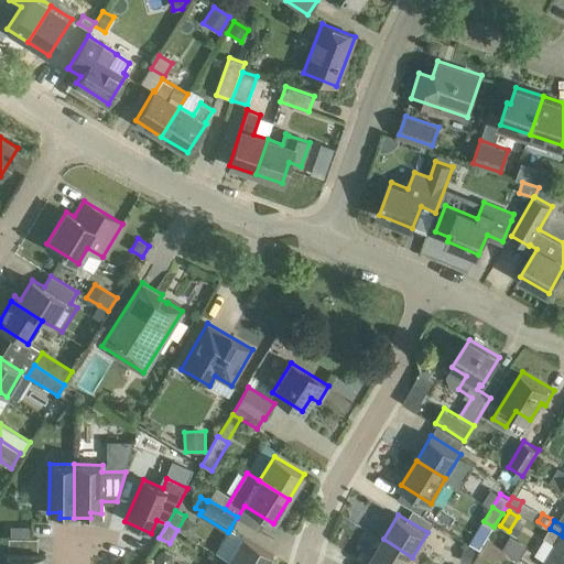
[(544,537),(548,539),(556,544),(545,563),(546,563),(563,563),(563,537),(550,529),(544,537)]
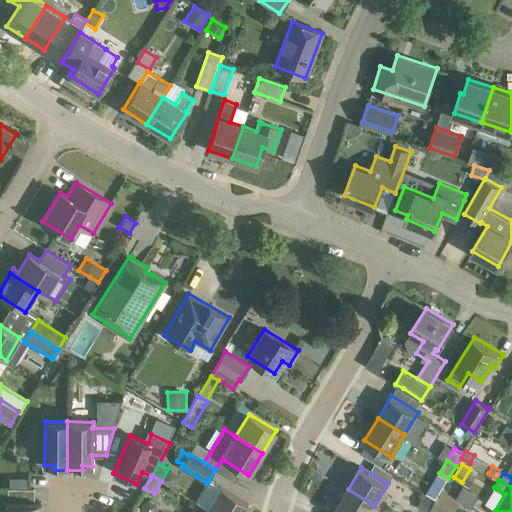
[(221,487),(207,509),(211,511),(242,511),(248,503),(221,487)]
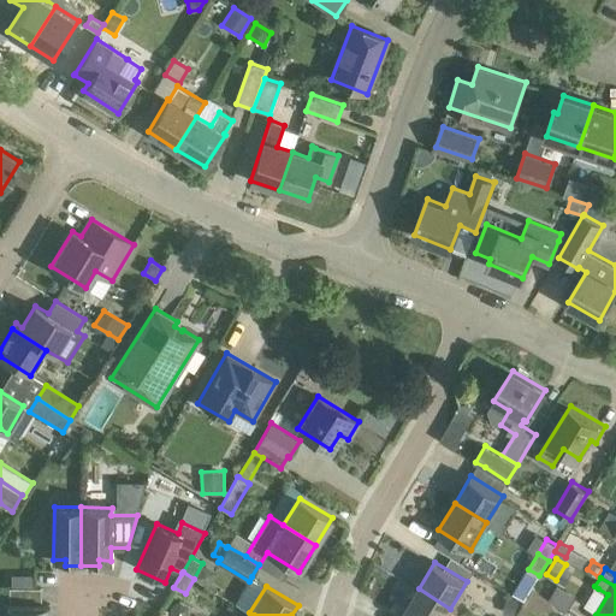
[(6,587),(5,615),(49,615),(49,604),(36,604),(36,587),(6,587)]
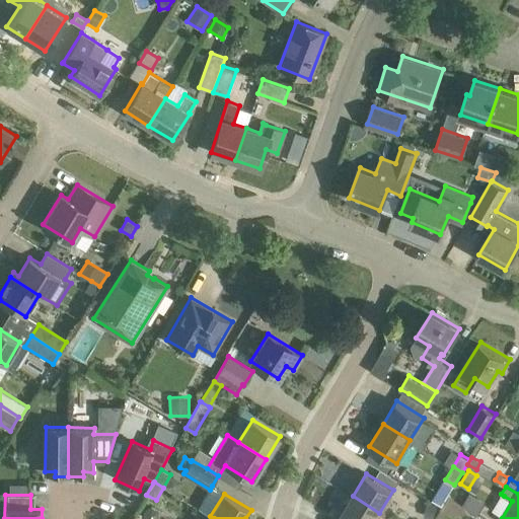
[(375,518),(379,513),(353,496),(339,518),(375,518)]
